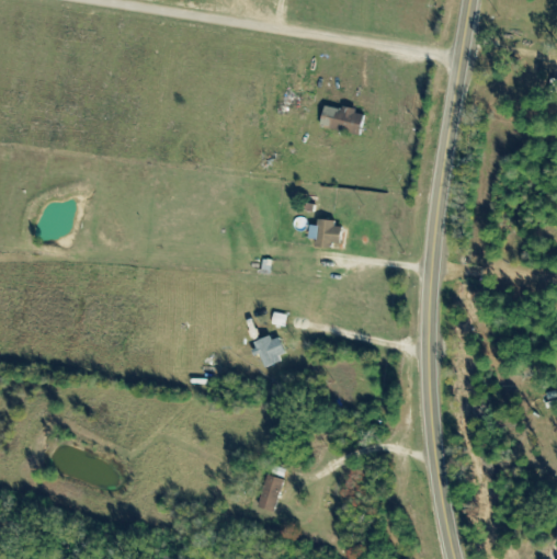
[(365,114),(356,113),(356,110),(325,104),(320,126),(361,135),(365,114)]
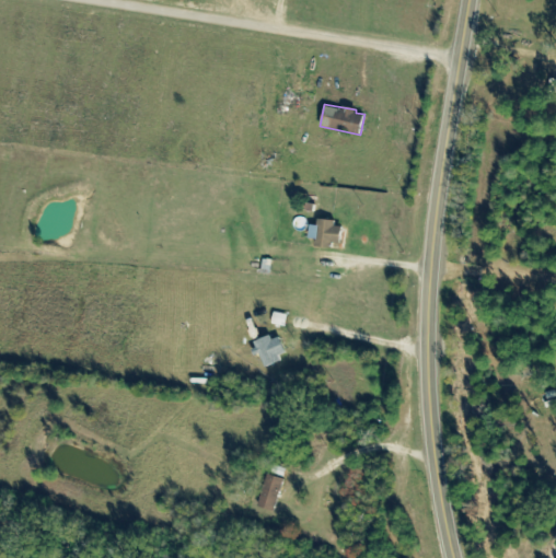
[(342,222),(309,221),(309,239),(315,239),(315,244),(340,245),(342,222)]
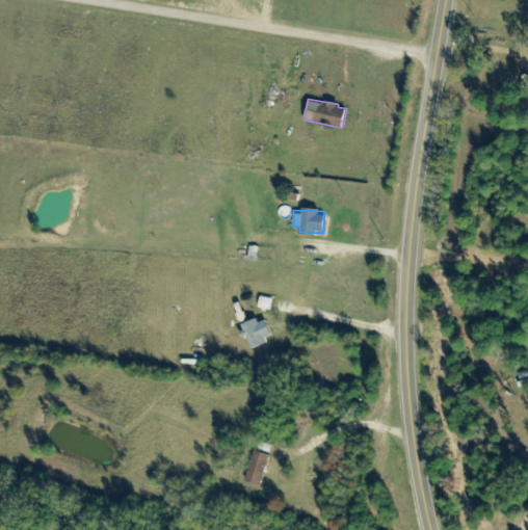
[(271,297),(258,296),(257,308),(270,309),(271,297)]
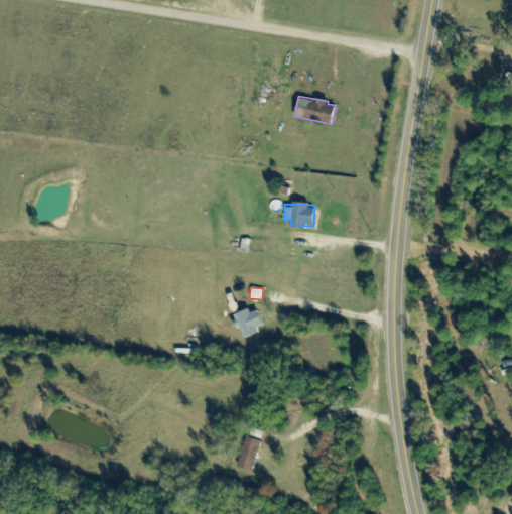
[(258,307),(232,314),(235,327),(240,326),(243,336),(264,330),(258,307)]
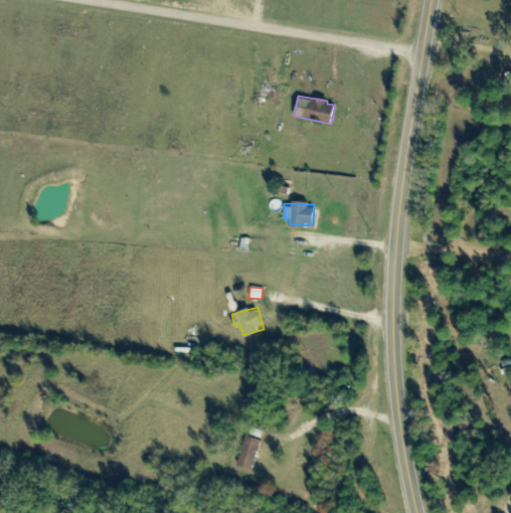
[(237,466),(252,469),(260,439),(244,436),(237,466)]
